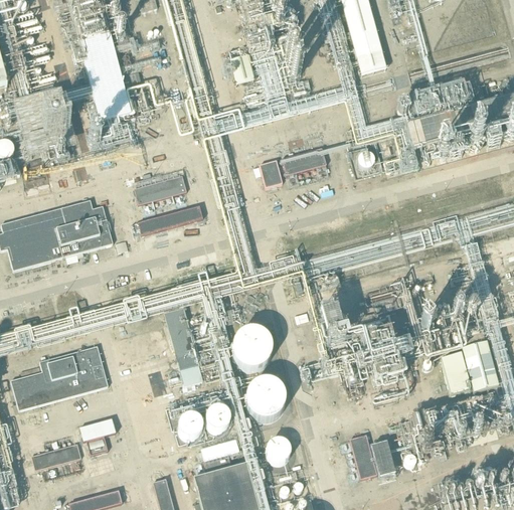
[(340,0),(361,74),(386,67),(367,0),(340,0)]
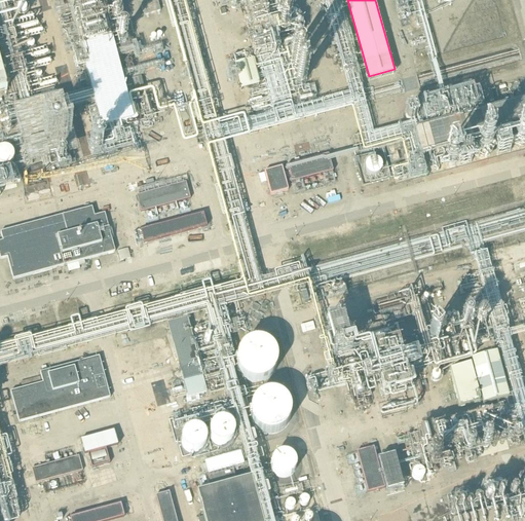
[(270,54),(287,52),(282,20),(266,23),(270,54)]
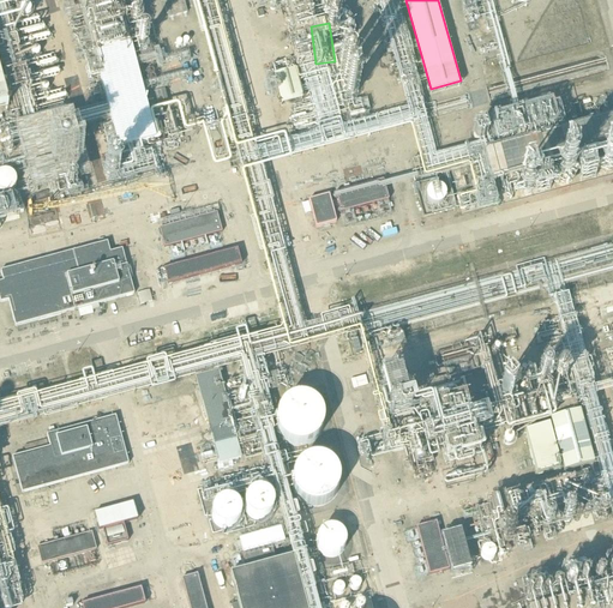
[(280,90),(302,85),(295,54),(272,60),(280,90)]
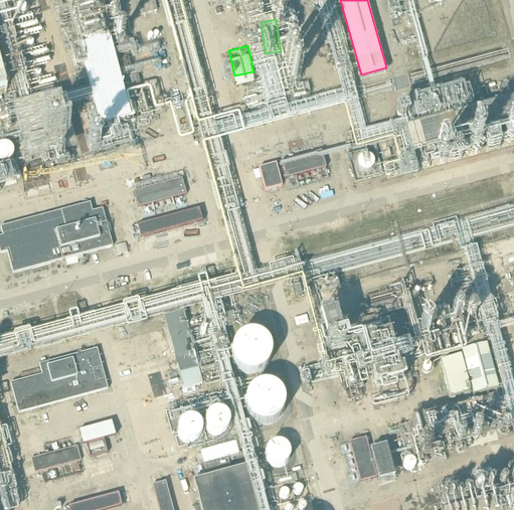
[(122,89),(142,83),(139,70),(119,75),(122,89)]
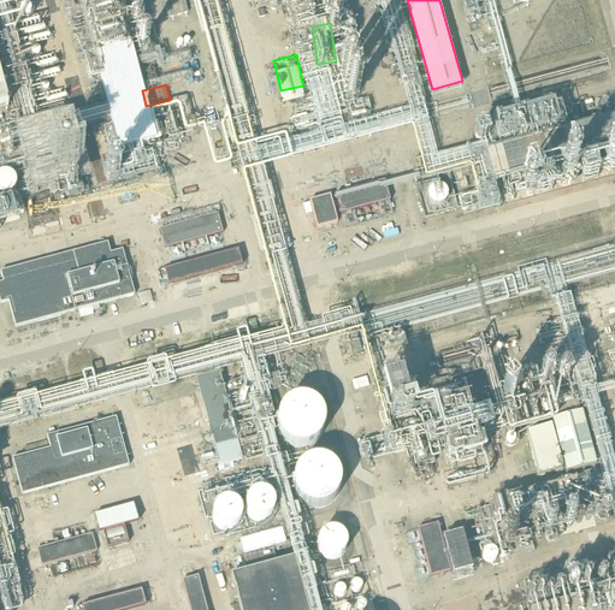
[(581,99),(565,104),(571,125),(587,120),(581,99)]
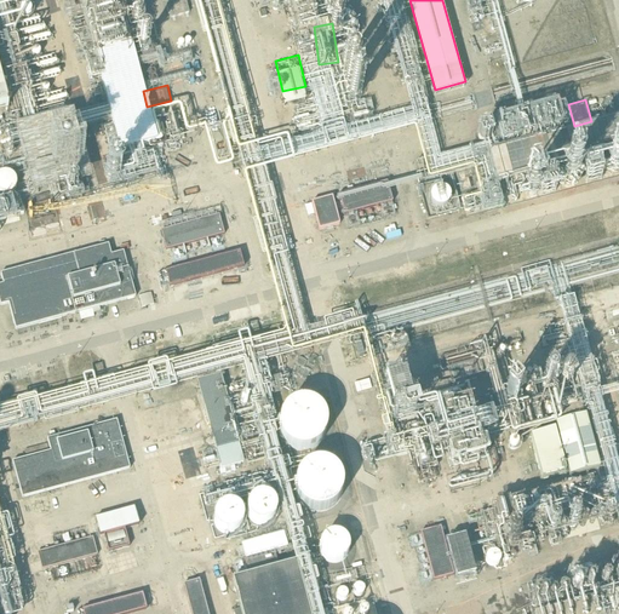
[(503,142),(565,125),(557,101),(497,116),(503,142)]
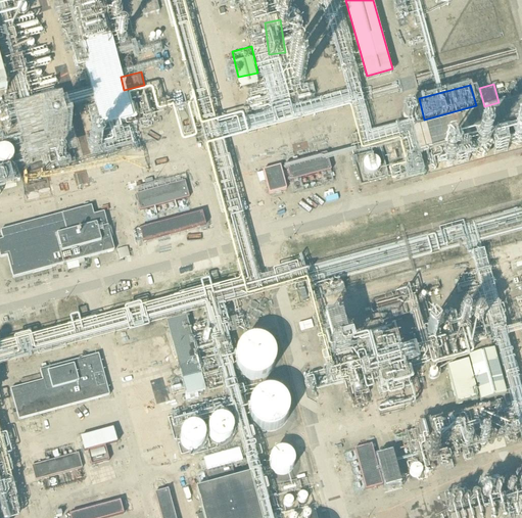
[(131,107),(138,105),(134,91),(127,92),(131,107)]
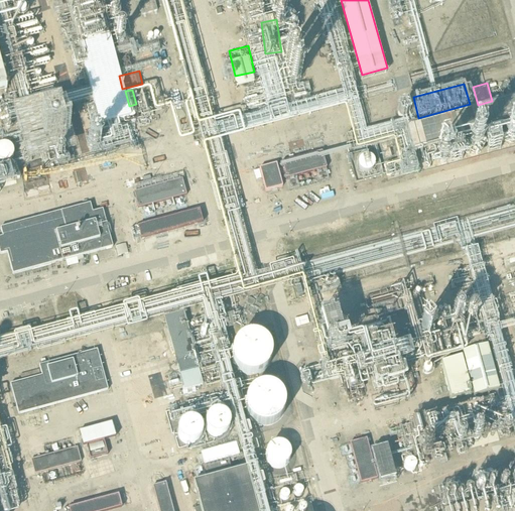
[(413,151),(514,123),(514,97),(406,127),(413,151)]
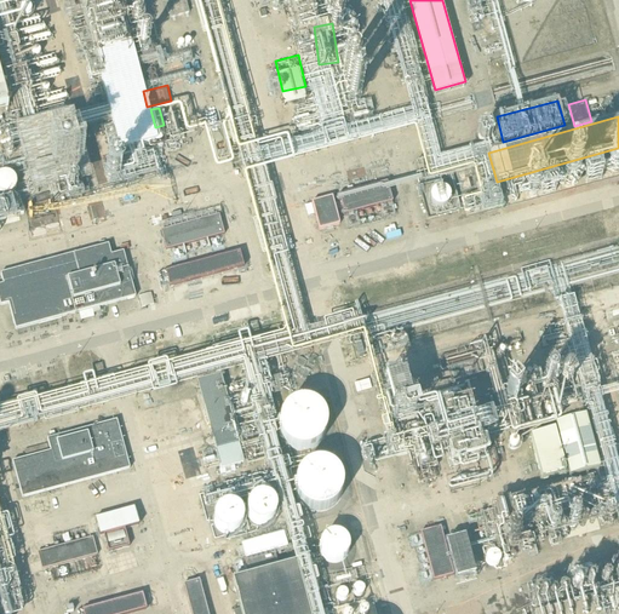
[(19,181),(21,178),(19,173),(17,170),(13,168),(10,167),(7,167),(5,167),(1,170),(0,172),(0,183),(1,185),(5,188),(9,189),(12,189),(16,187),(19,183),(19,181)]
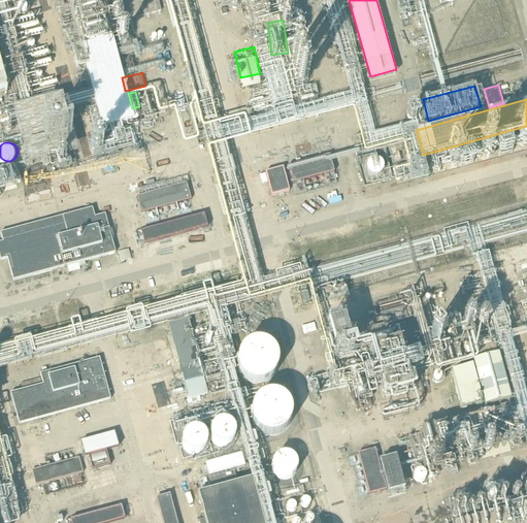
[(294,178),(334,167),(330,151),(289,162),(294,178)]
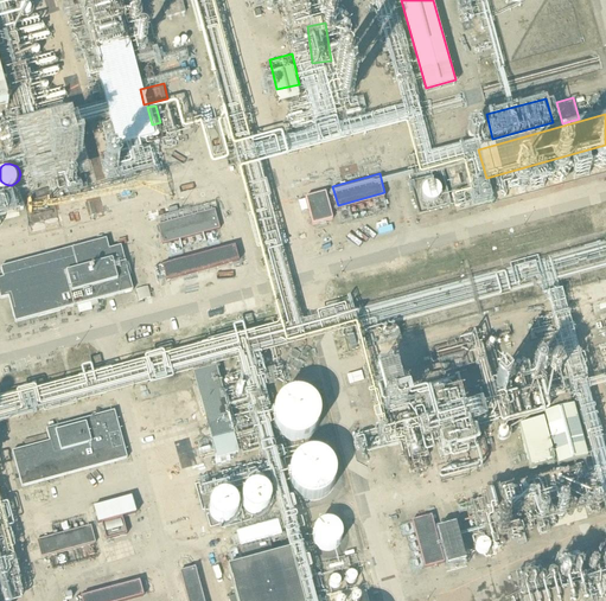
[(433,177),(429,178),(426,181),(425,187),(427,191),(432,194),(435,194),(439,192),(441,190),(442,185),(441,181),(438,178),(433,177)]
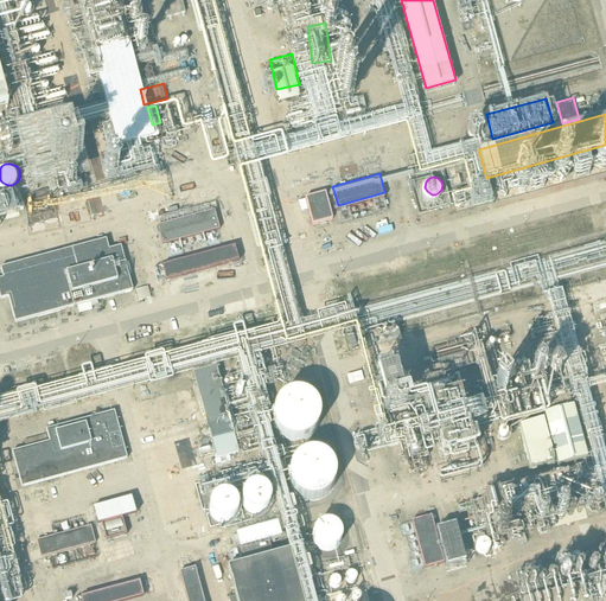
[(313,219),(333,215),(326,187),(306,193),(313,219)]
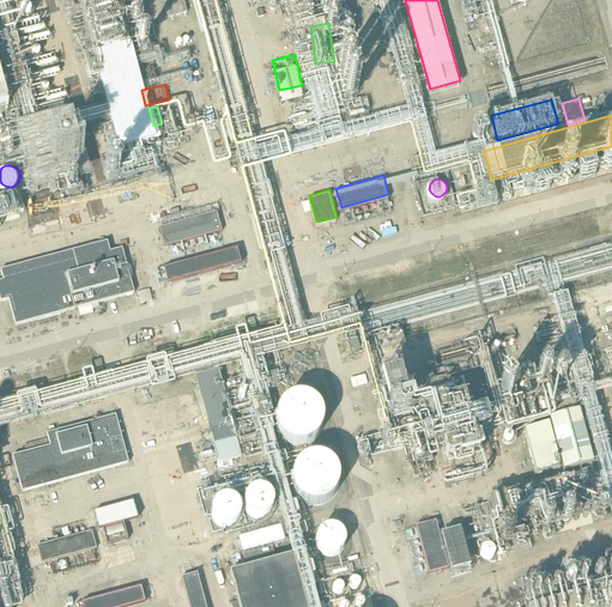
[(165,242),(223,226),(217,207),(161,223),(165,242)]
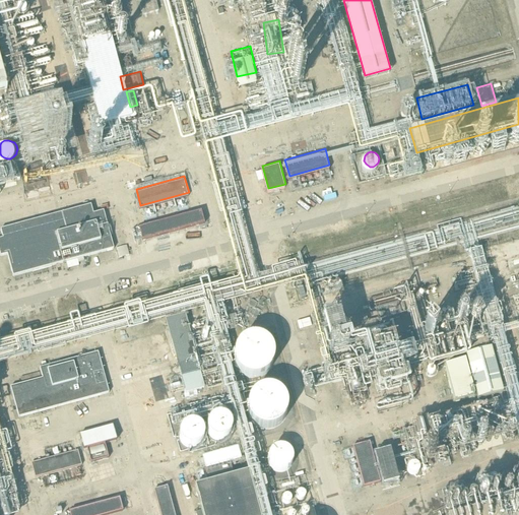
[(138,185),(154,181),(153,176),(136,181),(138,185)]
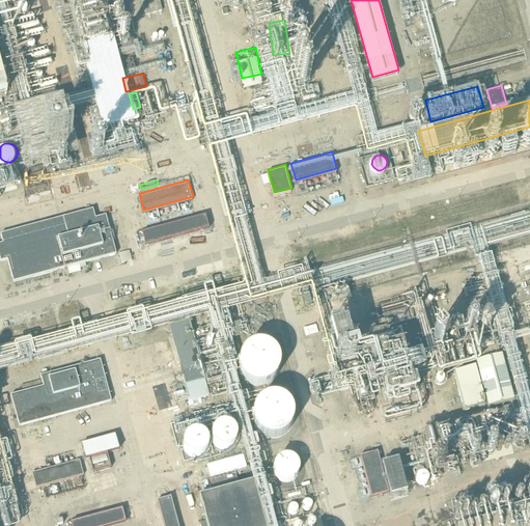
[(95,214),(93,205),(1,230),(3,240),(0,240),(0,253),(1,257),(7,255),(14,277),(116,250),(106,212),(95,214)]
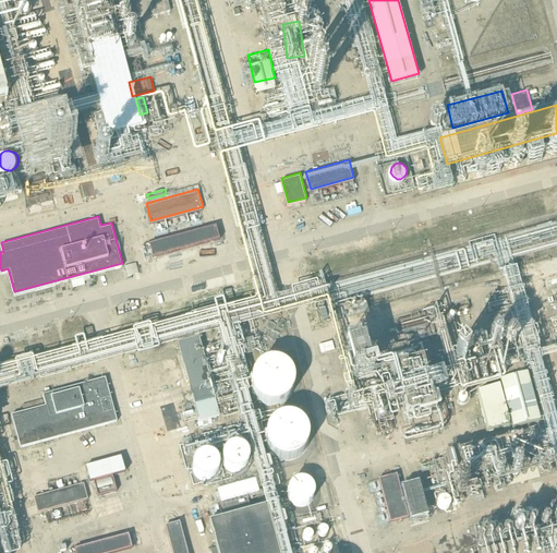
[(216,224),(148,241),(153,255),(219,238),(216,224)]
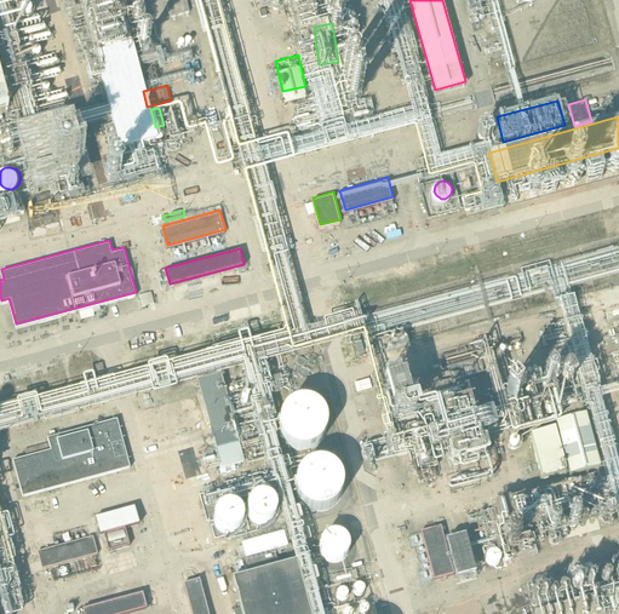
[(141,297),(138,297),(139,302),(155,298),(153,287),(139,291),(141,297)]
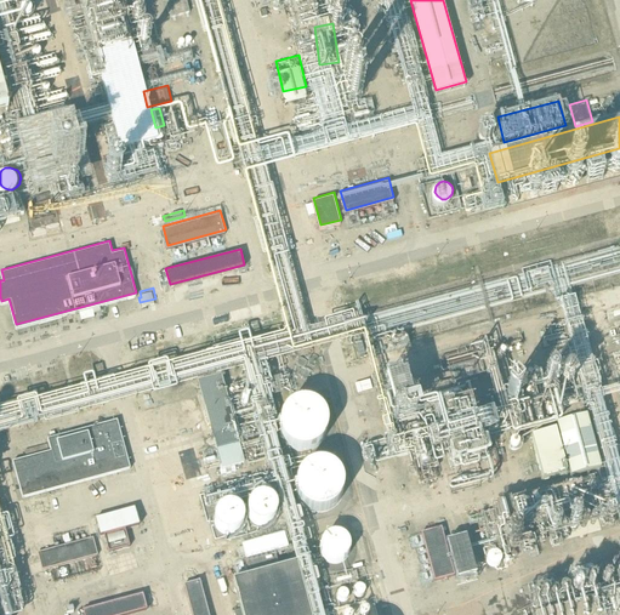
[(359,380),(374,376),(371,366),(357,370),(359,380)]
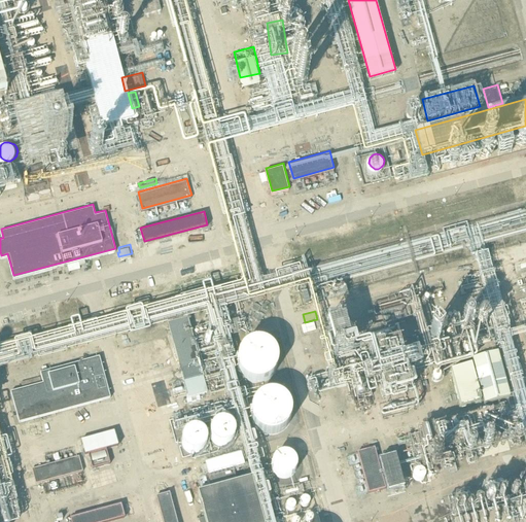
[(184,378),(204,373),(188,315),(168,320),(184,378)]
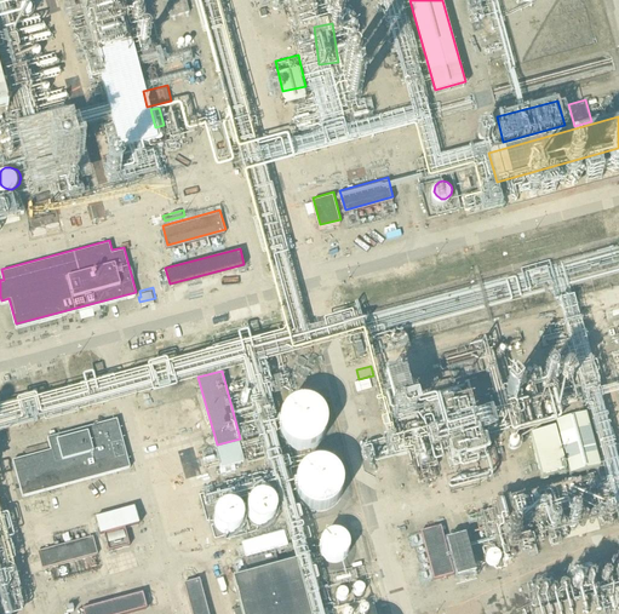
[(403,385),(384,390),(395,429),(413,424),(403,385)]
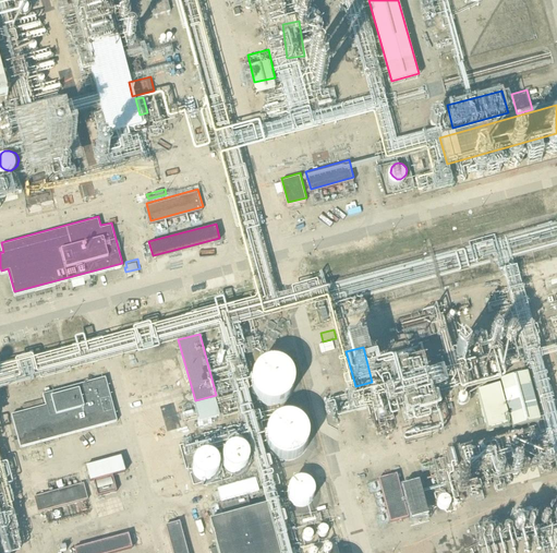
[(295,381),(295,376),(295,373),(294,369),(292,364),(289,361),(287,359),(282,357),(279,356),(274,356),(269,356),(266,357),(262,359),(258,361),(256,364),(254,369),(253,372),(253,376),(253,382),(254,385),(256,388),(258,392),(262,395),(265,397),(268,398),(273,398),(277,398),(280,398),(285,396),(289,393),(292,389),(294,385),(295,381)]
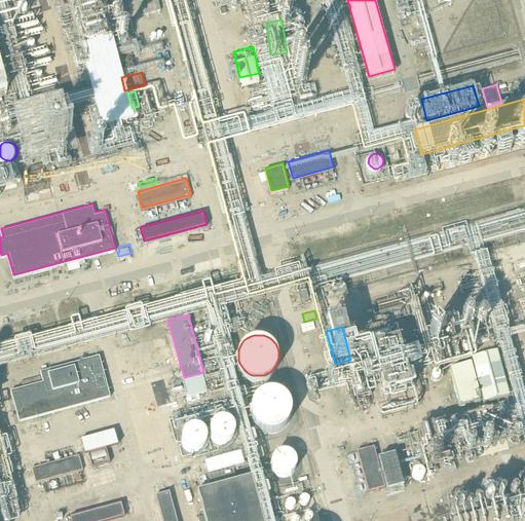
[(507,360),(517,358),(515,344),(505,345),(507,360)]
